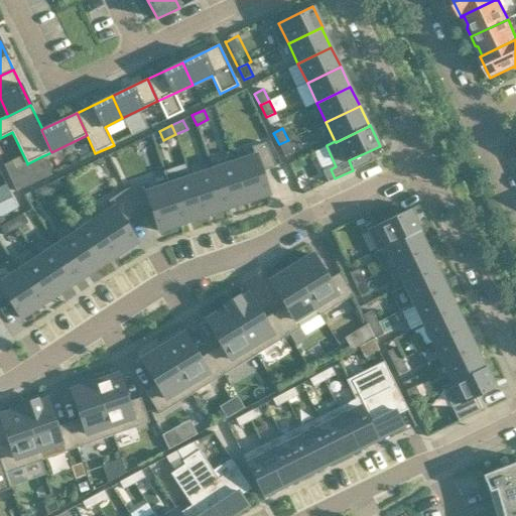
[(293,152),(288,140),(279,144),(284,156),(293,152)]
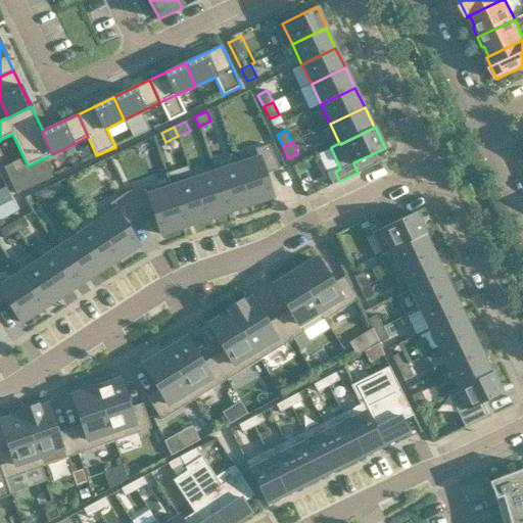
[(273,196),(265,174),(279,169),(268,145),(255,149),(258,158),(237,165),(250,204),(273,196)]
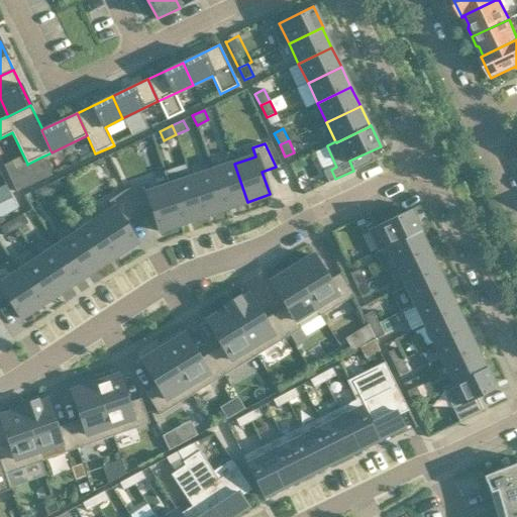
[(38,167),(45,164),(42,157),(28,164),(31,171),(38,167)]
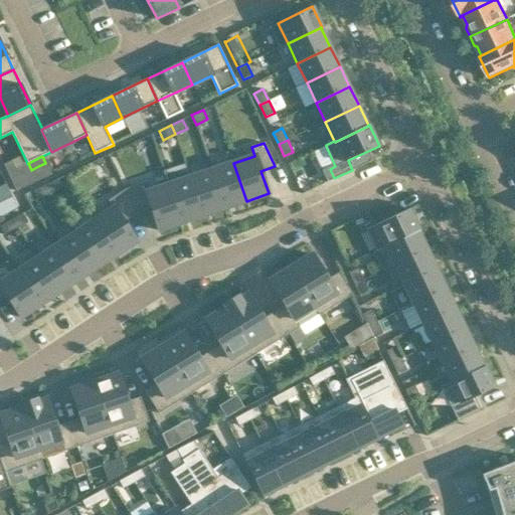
[(15,169),(11,161),(4,165),(9,175),(16,171),(15,169)]
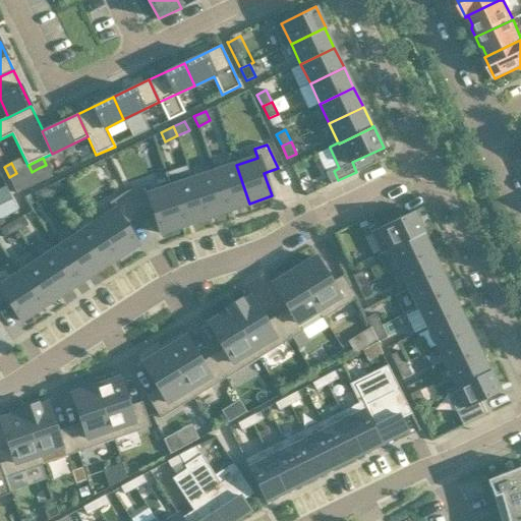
[(25,175),(32,172),(29,165),(27,166),(27,165),(15,171),(16,173),(9,177),(11,181),(18,178),(25,175)]
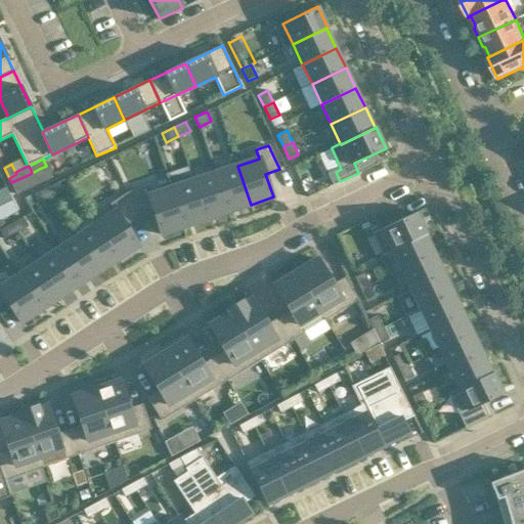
[(51,178),(46,166),(39,169),(45,181),(51,178)]
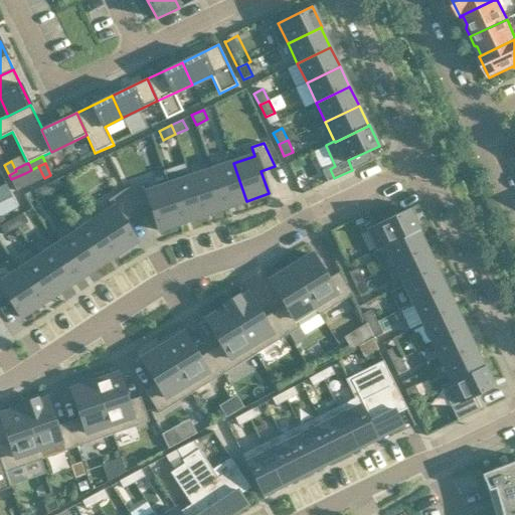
[(211,170),(224,208),(246,201),(233,163),(211,170)]
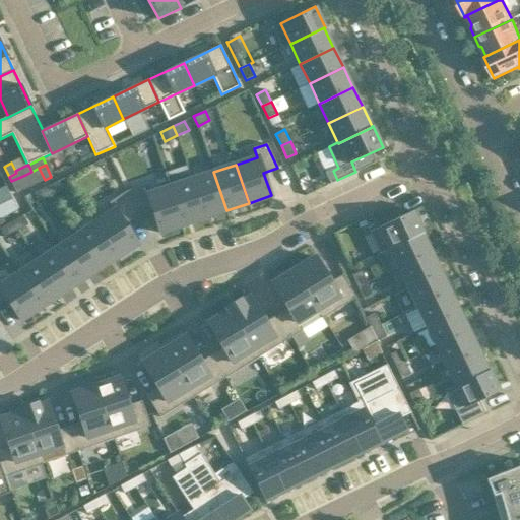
[(45,180),(39,168),(31,172),(38,183),(45,180)]
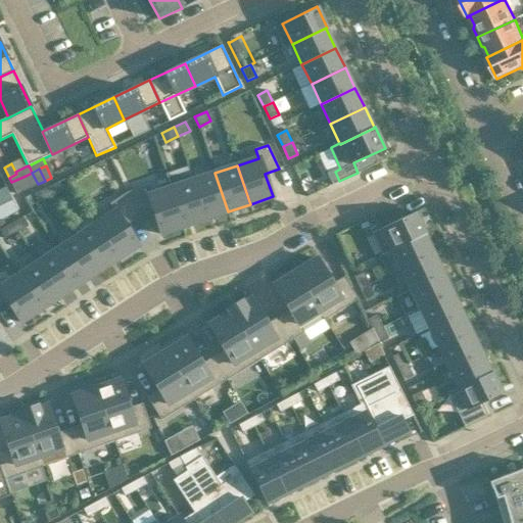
[(38,184),(32,173),(26,176),(31,187),(38,184)]
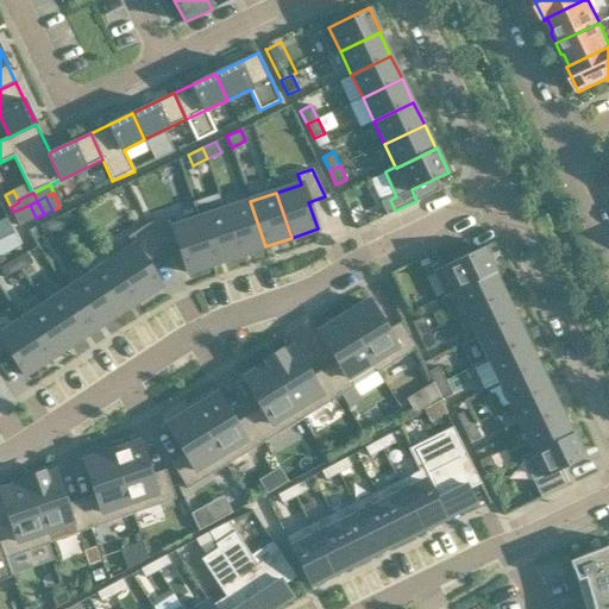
[(224,211),(239,255),(265,246),(250,201),(224,211)]
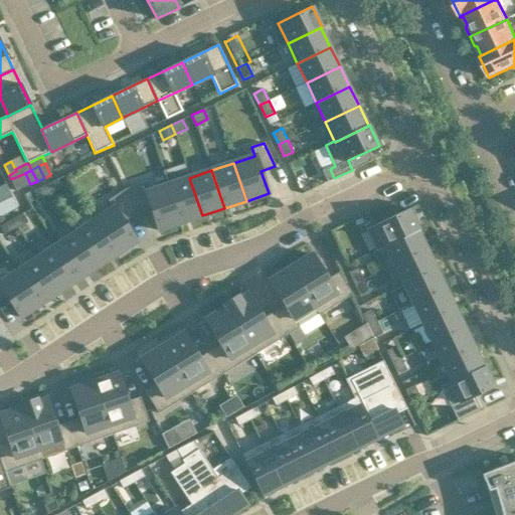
[(30,184),(25,173),(18,176),(23,188),(30,184)]
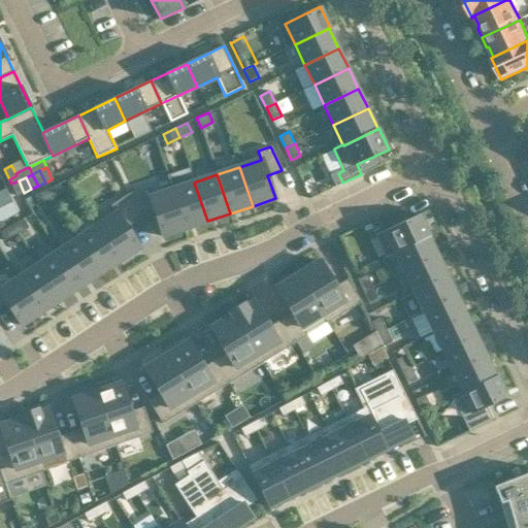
[(24,193),(19,180),(11,184),(17,196),(24,193)]
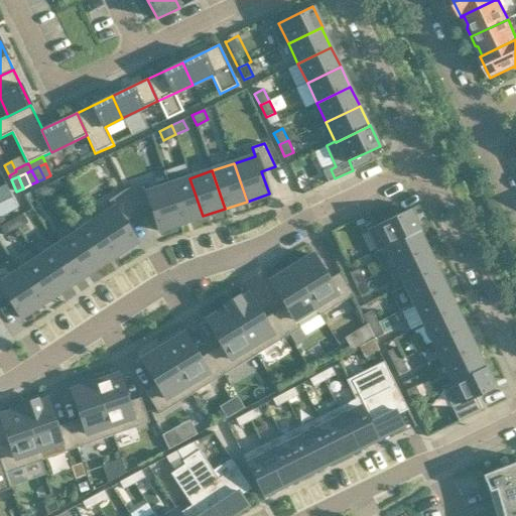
[(167,185),(180,224),(203,216),(189,178),(167,185)]
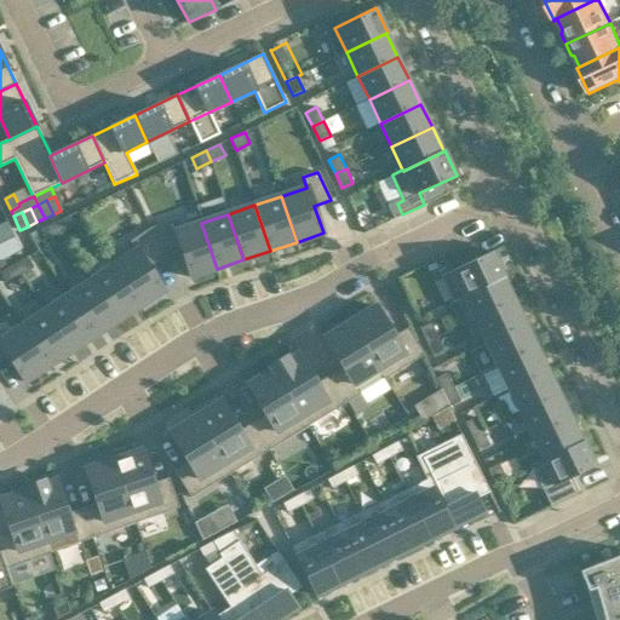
[(74,227),(69,216),(55,223),(59,234),(74,227)]
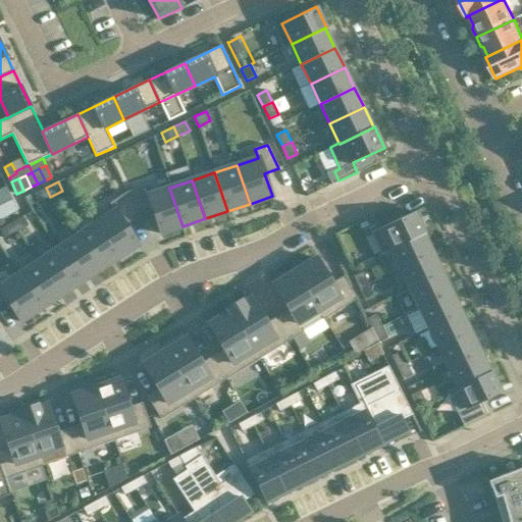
[(138,216),(152,211),(160,233),(183,226),(169,188),(149,195),(146,186),(126,192),(138,216)]
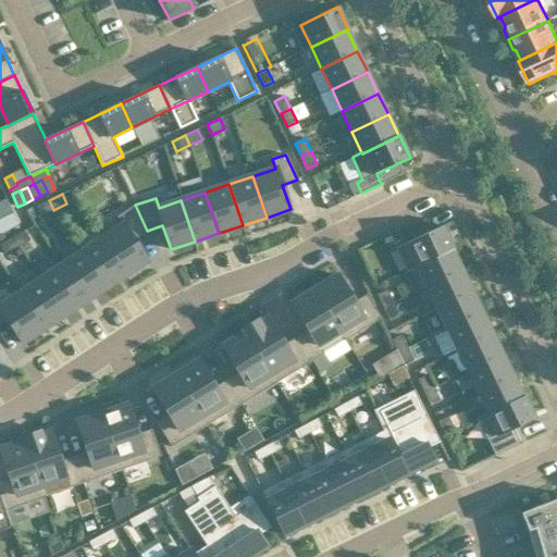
[(7,199),(0,201),(0,235),(19,225),(7,199)]
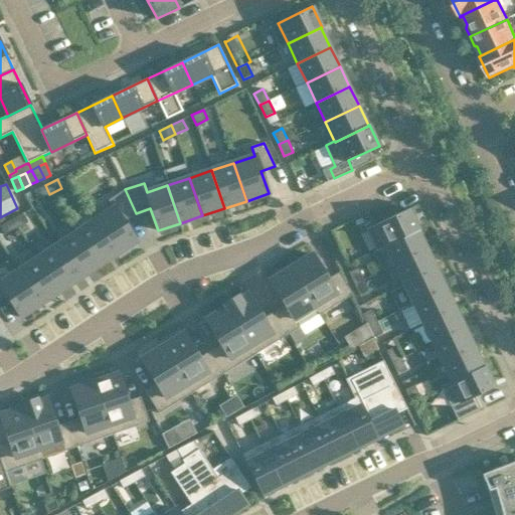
[(49,194),(45,185),(33,190),(38,199),(49,194)]
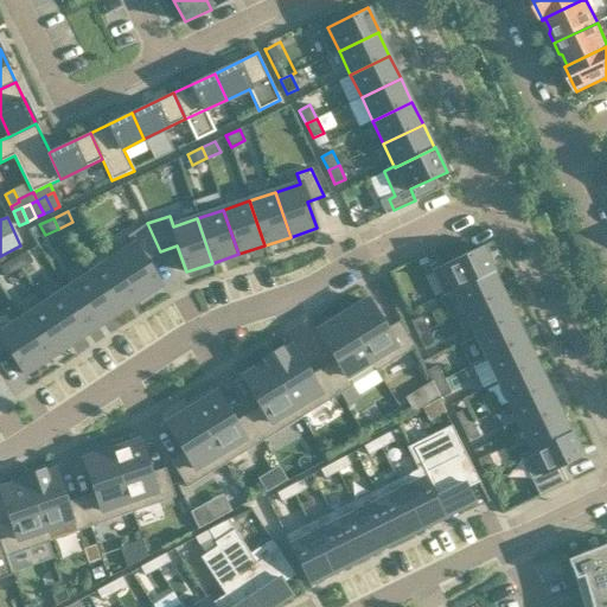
[(160,251),(147,223),(128,236),(134,246),(113,260),(138,299),(161,285),(146,261),(160,251)]
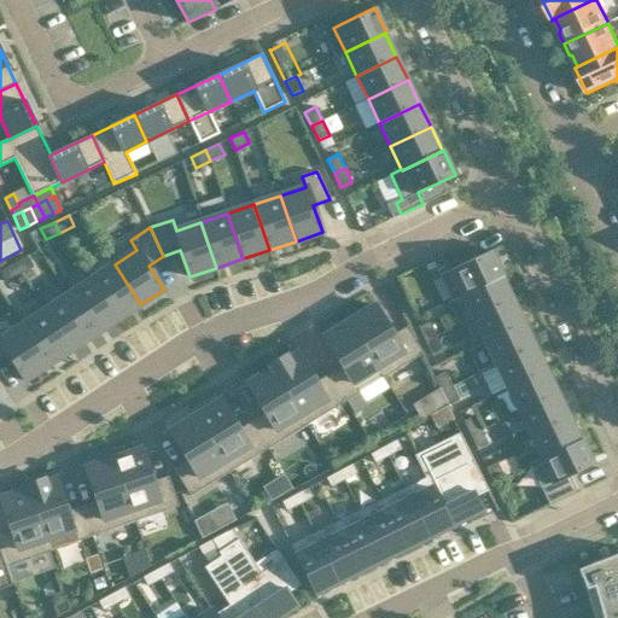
[(460,266),(479,256),(472,242),(453,251),(460,266)]
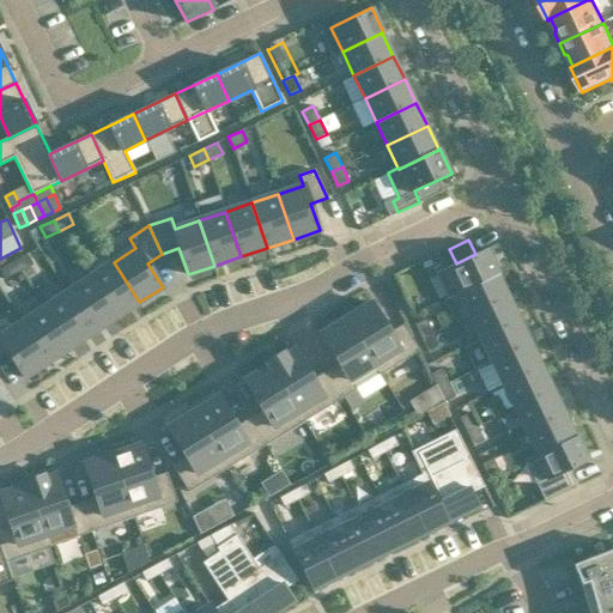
[(457,292),(497,273),(498,274),(499,274),(487,249),(475,254),(456,263),(436,273),(448,298),(459,293),(457,292)]
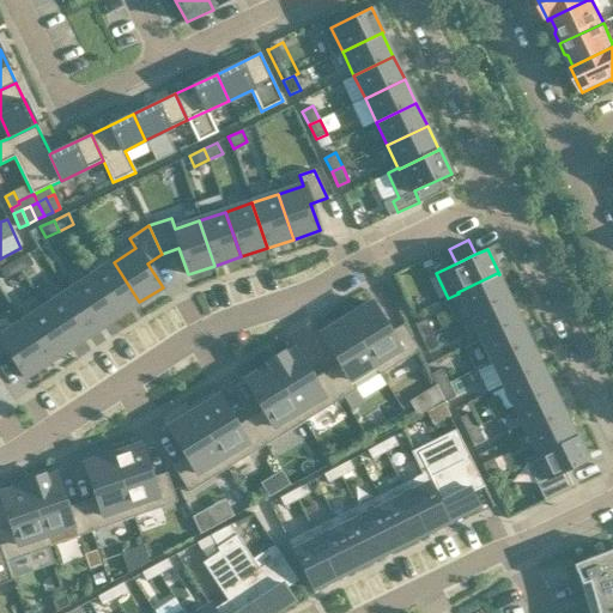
[(34,265),(28,254),(13,262),(19,272),(34,265)]
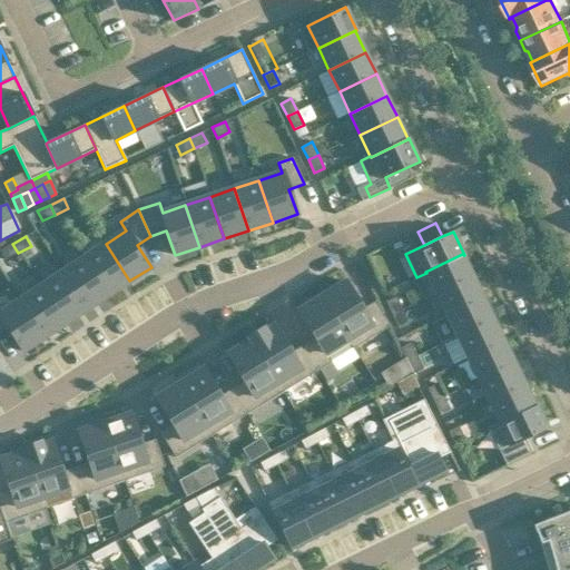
[(18,253),(12,244),(0,249),(0,251),(6,261),(18,253)]
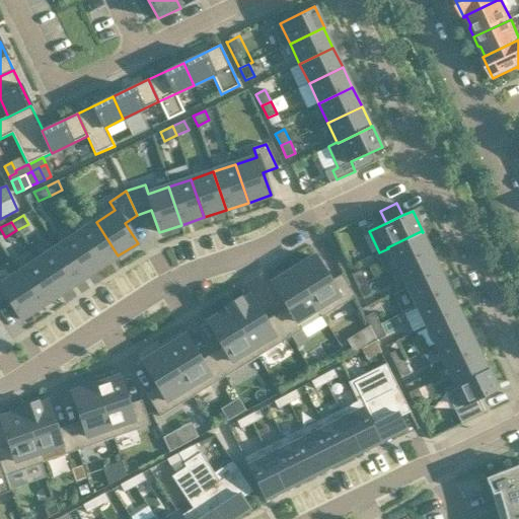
[(76,235),(98,269),(118,255),(96,222),(76,235)]
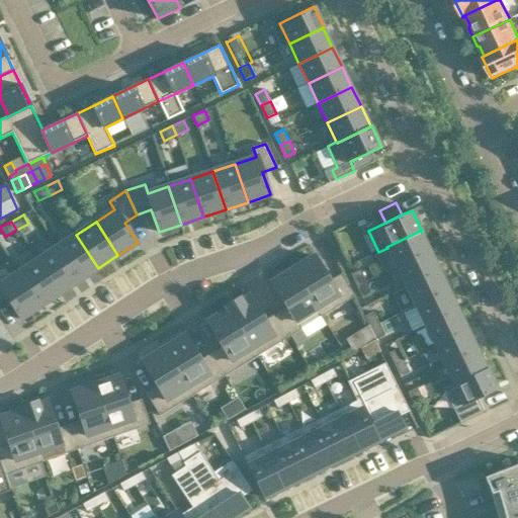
[(430,251),(421,232),(420,231),(386,247),(387,248),(397,267),(430,251)]
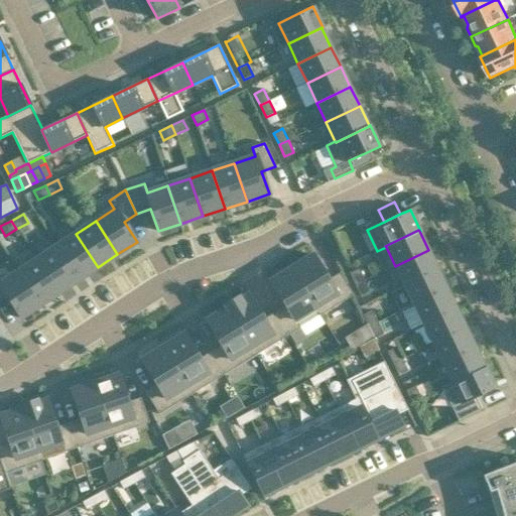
[(98,267),(76,234),(56,246),(79,280),(98,267)]
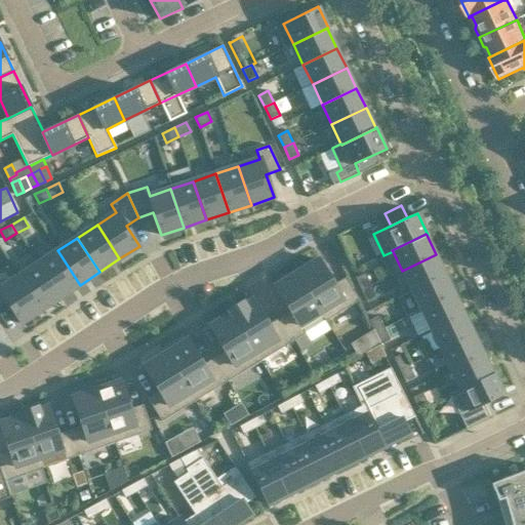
[(80,285),(57,250),(38,264),(59,297),(80,285)]
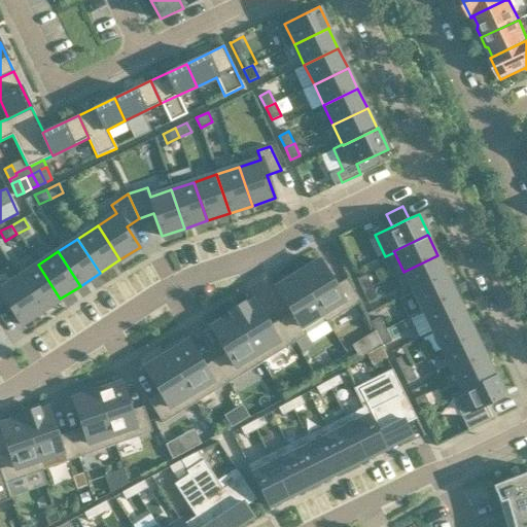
[(447,275),(437,255),(403,272),(413,291),(447,275)]
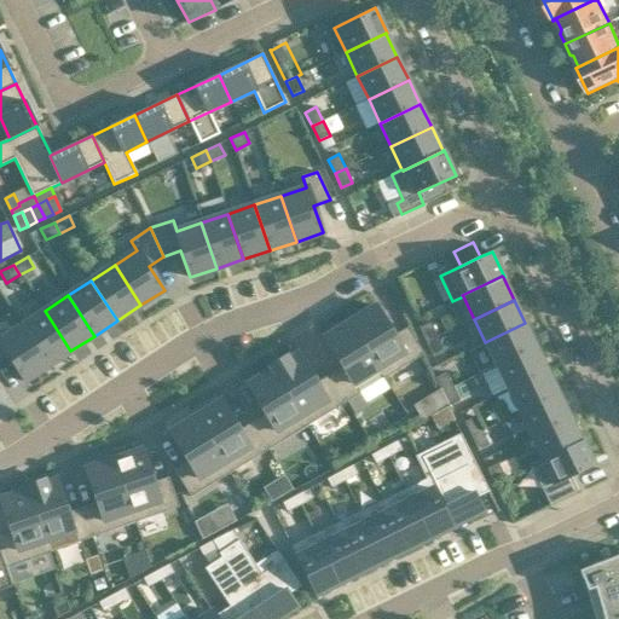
[(368,304),(351,314),(353,319),(350,322),(382,374),(385,379),(423,354),(408,328),(394,336),(375,306),(371,308),(368,304)]
